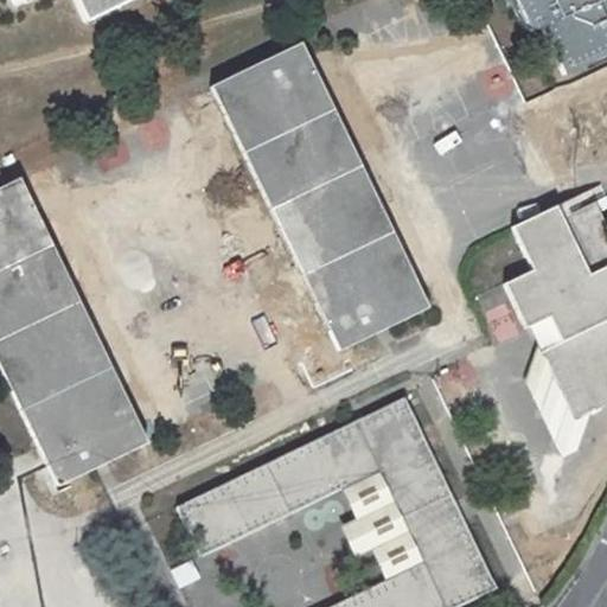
[(12,0),(16,7),(30,0),(72,0),(83,21),(126,0),(12,0)]
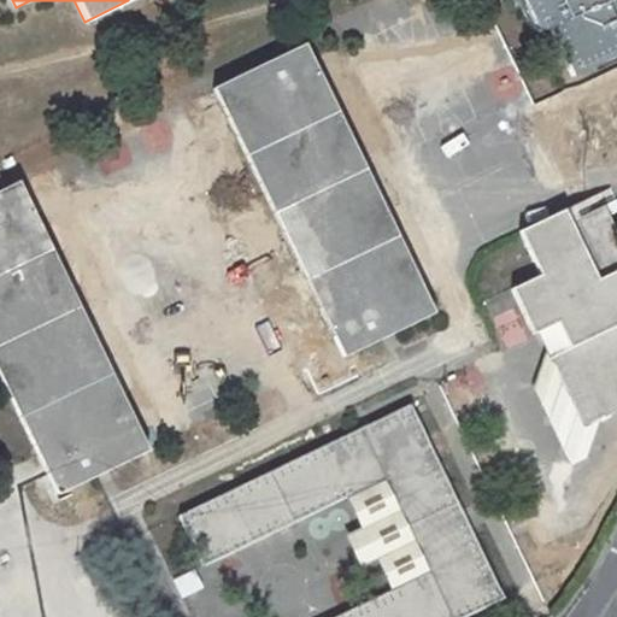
[(574,74),(616,53),(616,0),(523,0),(535,27),(548,22),(574,74)]
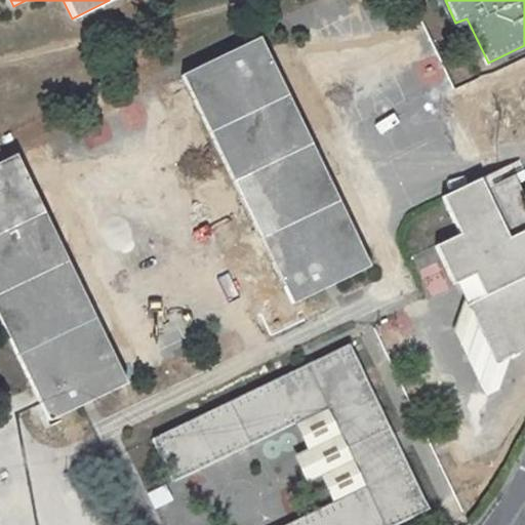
[(260,37),(184,75),(293,303),(370,266),(260,37)]
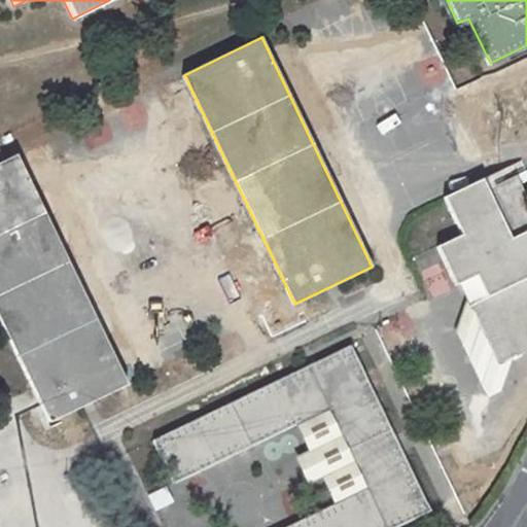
[(19,155),(0,164),(0,311),(53,420),(129,384),(19,155)]
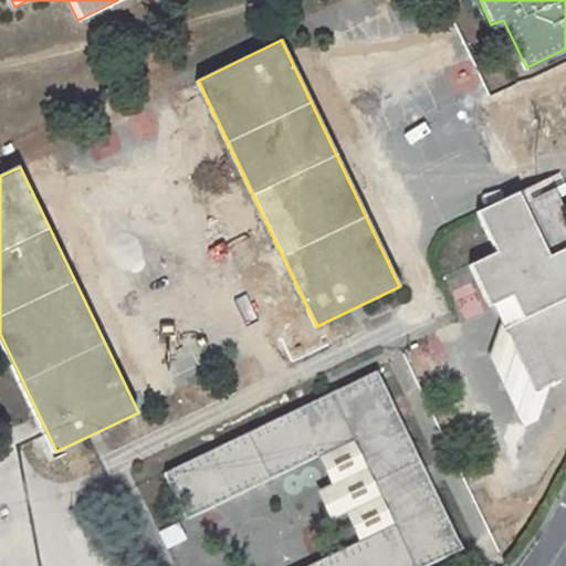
[(519,190),(475,210),(495,250),(468,263),(489,308),(511,297),(522,320),(502,329),(533,394),(565,377),(565,212),(553,186),(523,200),(519,190)]
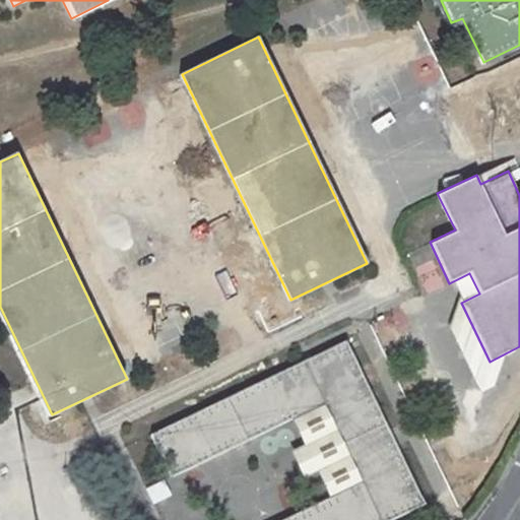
[(390,519),(428,502),(348,340),(155,434),(176,477),(330,403),(367,479),(282,519),(390,519)]
